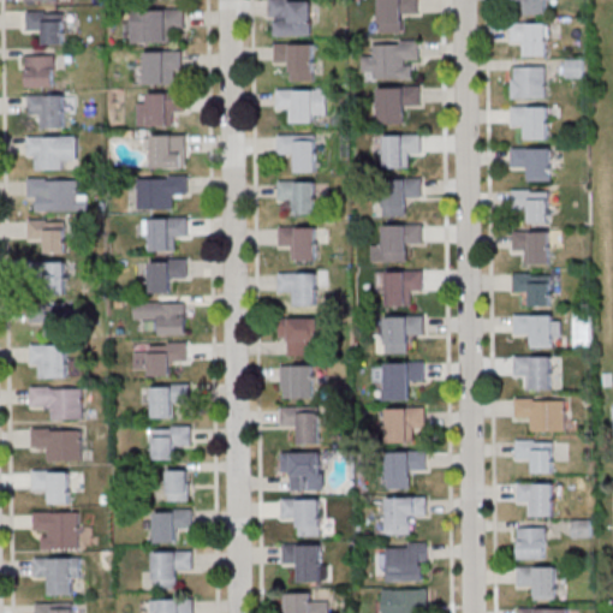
[(268,0),(268,37),(310,37),(309,0),(268,0)]
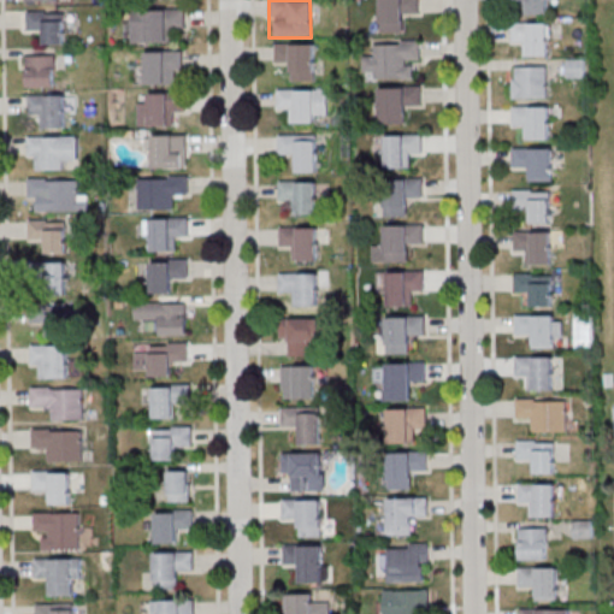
[(403,35),(403,21),(417,21),(417,0),(377,0),(377,35),(403,35)]
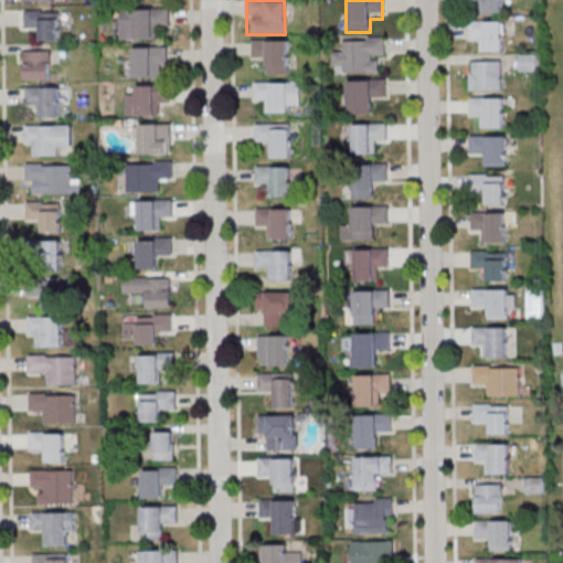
[(478,14),(501,14),(501,0),(467,0),(467,6),(478,6),(478,14)]
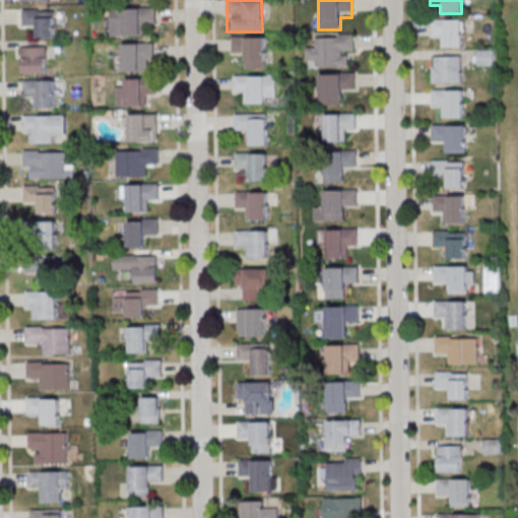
[(112,9),(112,38),(143,38),(143,27),(153,27),(153,9),(112,9)]
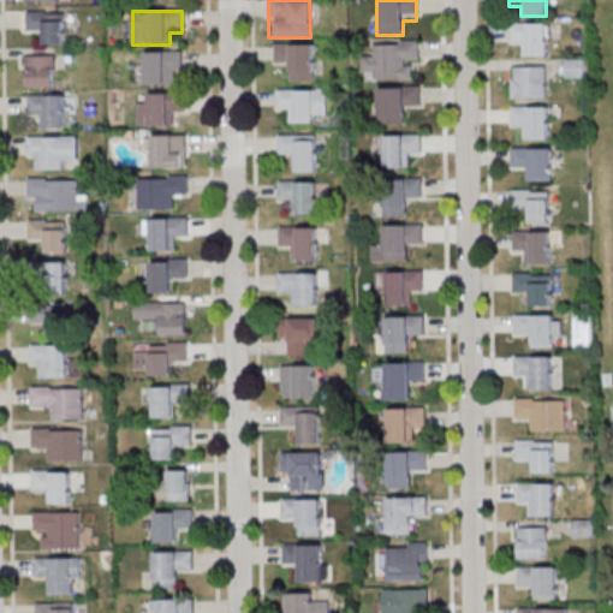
[(25,13),(25,35),(42,35),(42,47),(64,47),(64,13),(25,13)]
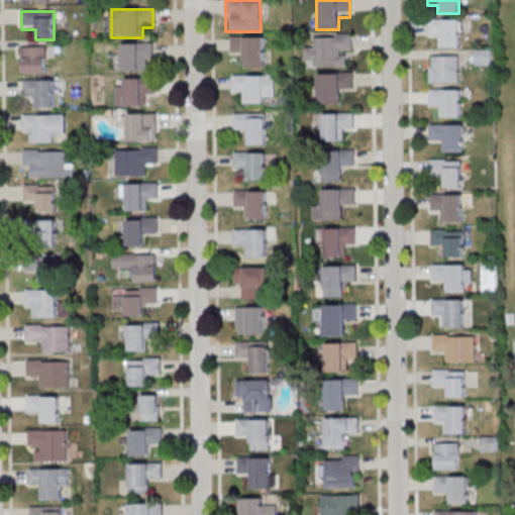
[(458,48),(458,21),(427,21),(427,38),(438,38),(438,48),(458,48)]
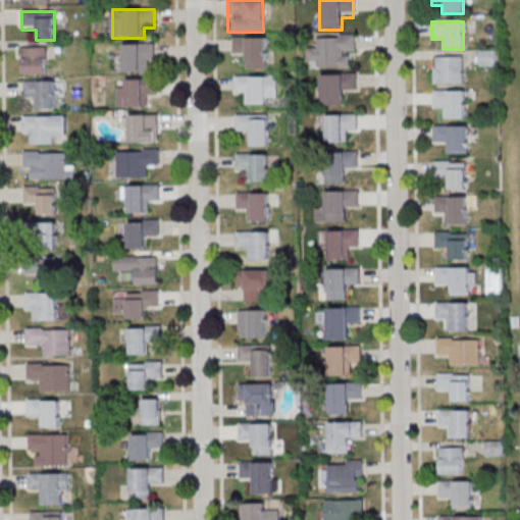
[(316,48),(306,49),(307,69),(347,68),(346,56),(356,56),(355,36),(316,37),(316,48)]
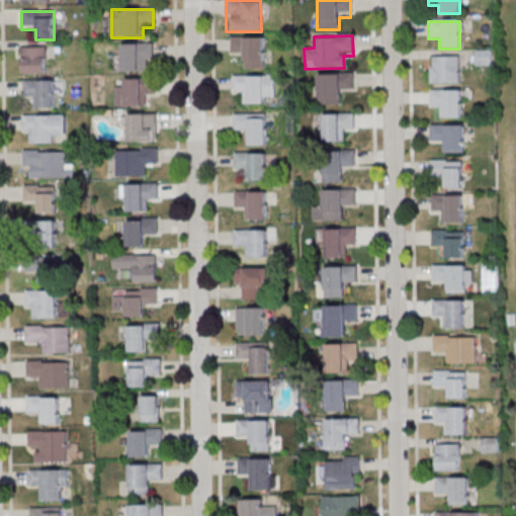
[(264,37),(231,37),(231,58),(242,58),(242,70),(264,70),(264,37)]
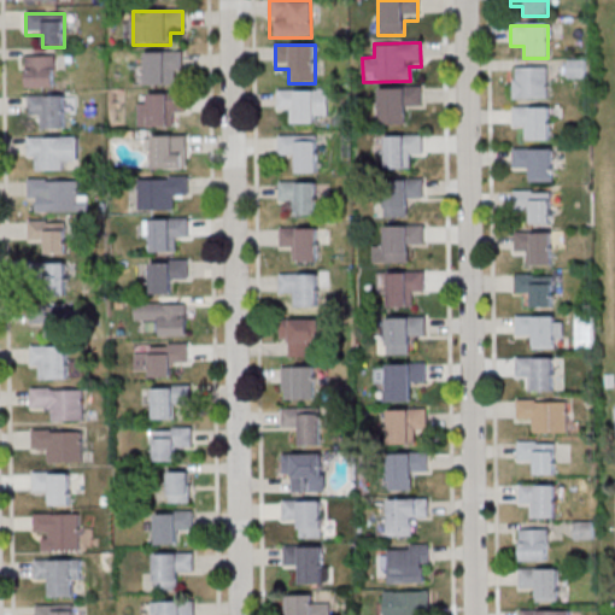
[(182,53),(144,53),(144,86),(182,86),(182,53)]
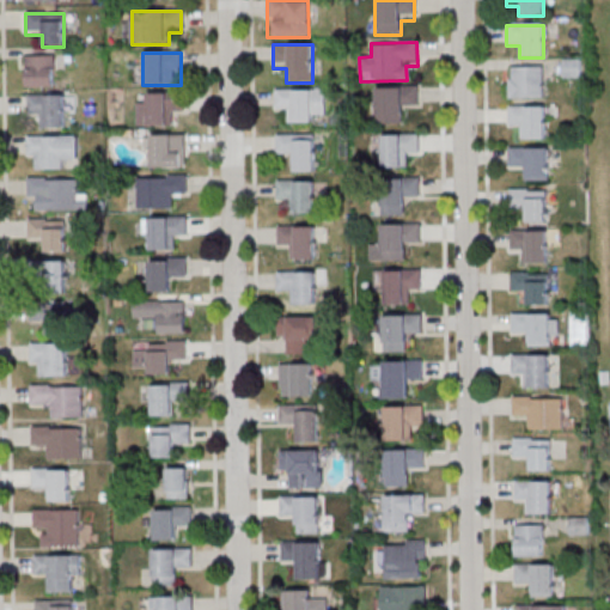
[(53,89),(53,58),(24,58),(24,89),(53,89)]
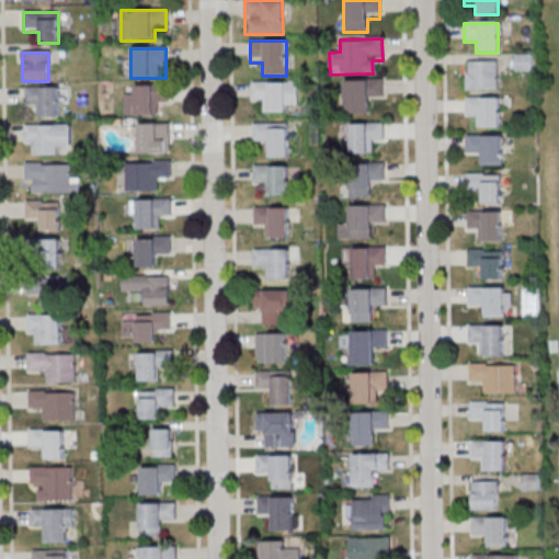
[(515,57),(515,71),(529,71),(529,57),(515,57)]
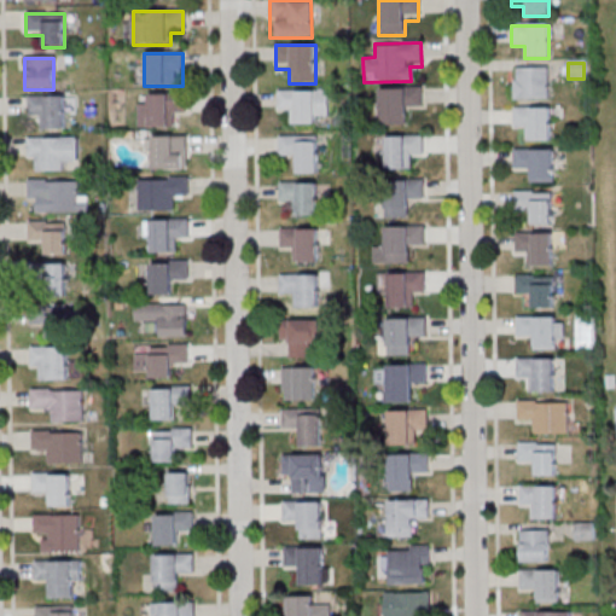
[(547,69),(512,69),(512,99),(547,99),(547,69)]
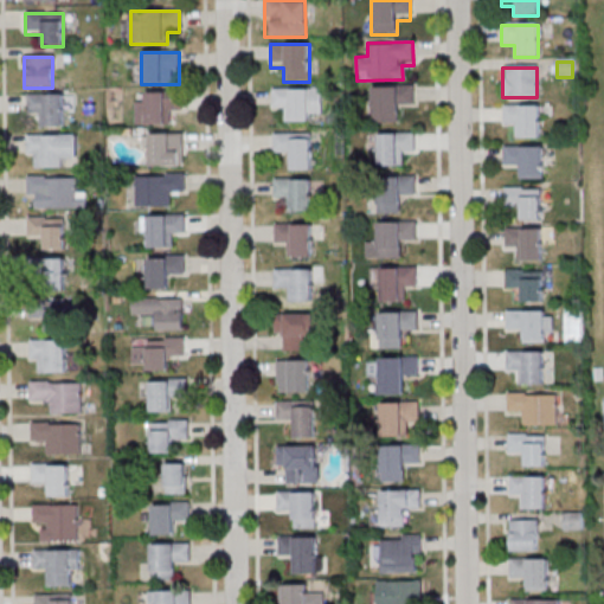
[(371,88),(371,123),(400,123),(400,109),(413,109),(413,88),(371,88)]
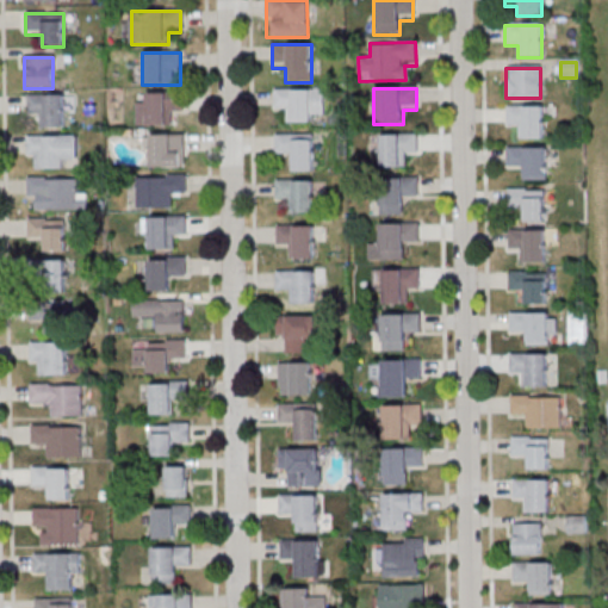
[(272,91),(272,112),(285,112),(285,123),(312,123),(312,113),(323,113),(323,91),(272,91)]
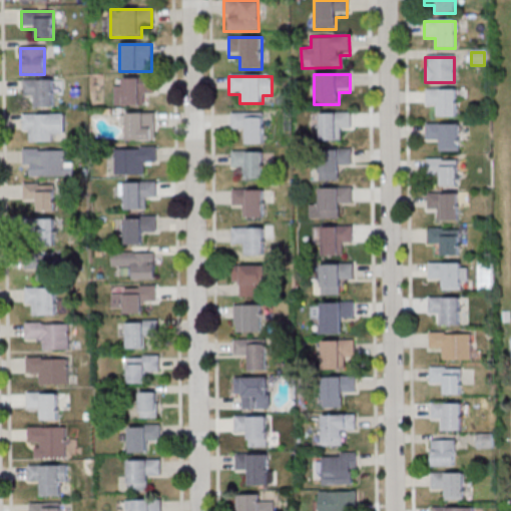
[(152,78),(124,78),(124,87),(114,87),(114,106),(143,106),(143,96),(152,96),(152,78)]
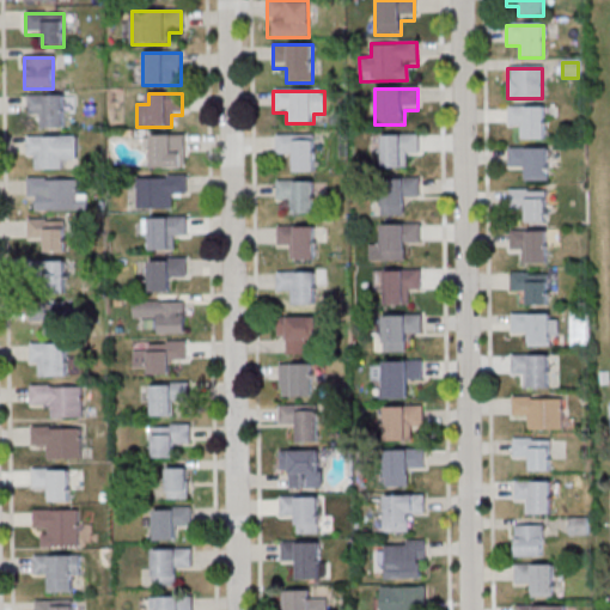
[(63,130),(63,96),(26,96),(26,119),(40,119),(40,130),(63,130)]
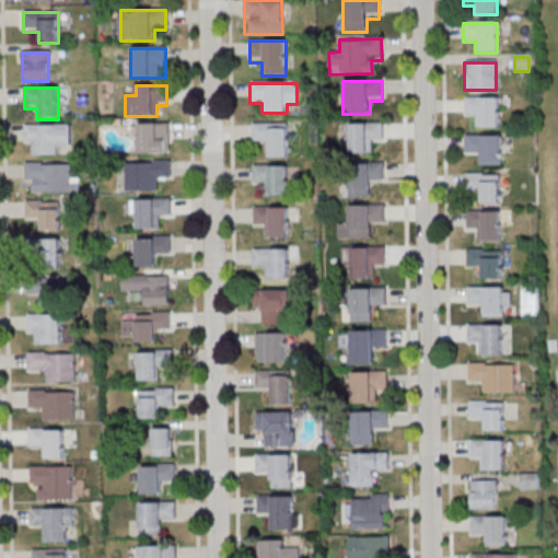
[(498,99),(465,99),(465,117),(475,117),(475,128),(498,128),(498,99)]
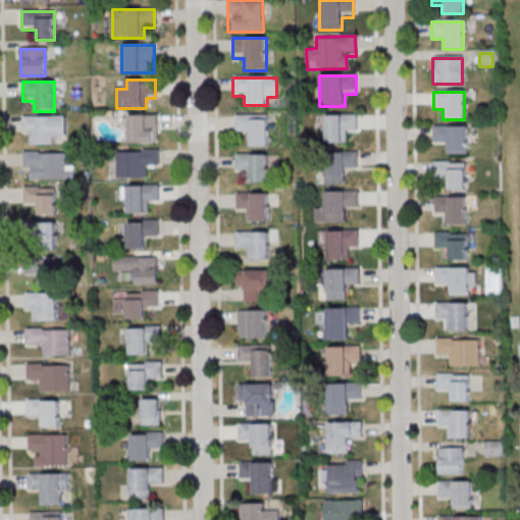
[(128,144),(157,144),(157,116),(128,116),(128,144)]
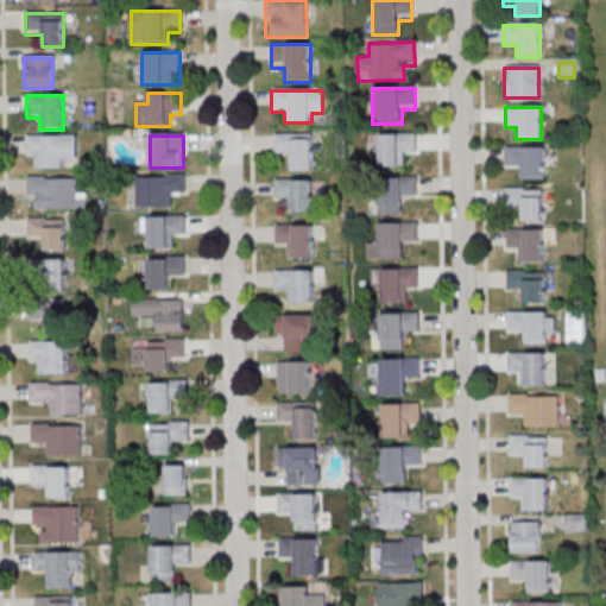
[(311,136),(273,136),(273,158),(286,158),(286,172),(311,172),(311,136)]
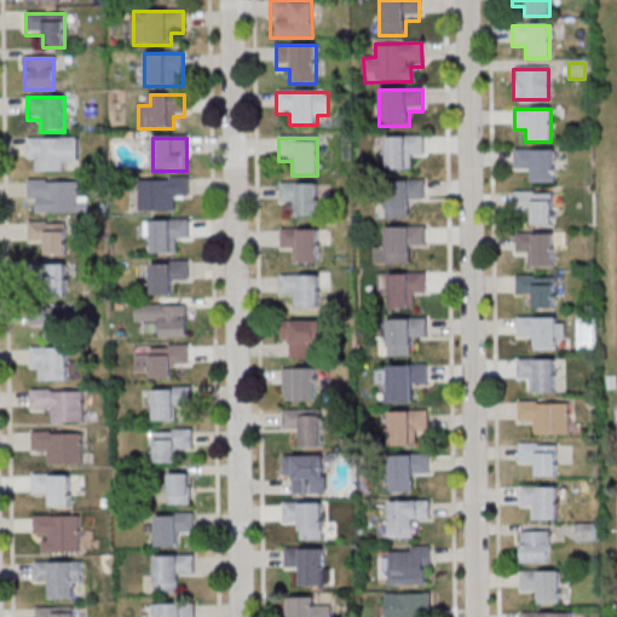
[(384,138),(384,172),(410,172),(410,157),(422,157),(422,138),(384,138)]
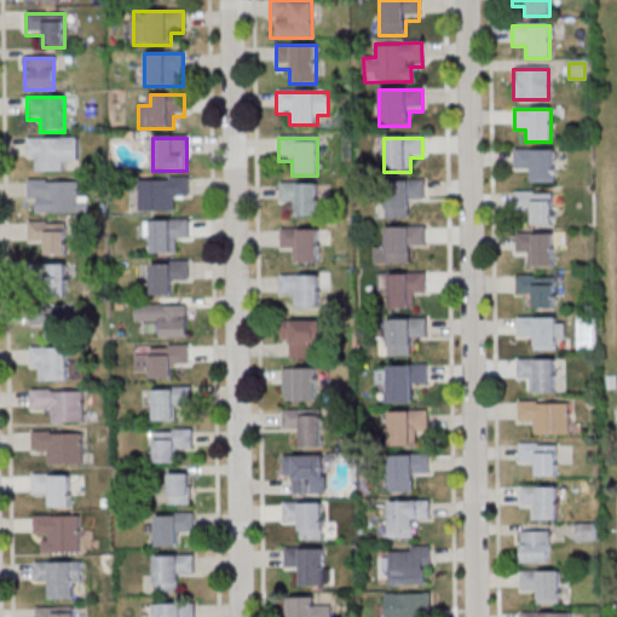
[(26,162),(33,162),(33,174),(65,174),(65,163),(79,163),(80,140),(27,140),(26,162)]
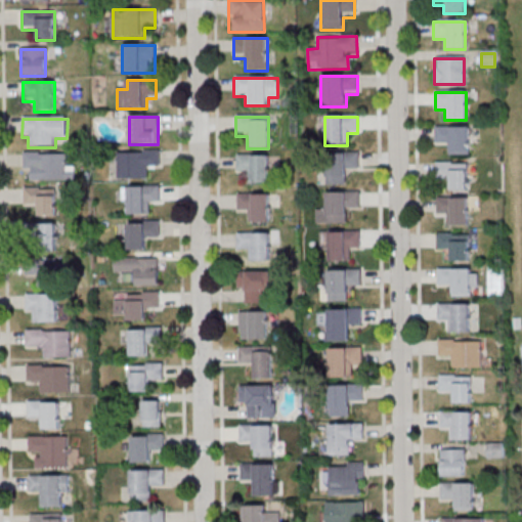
[(446,145),(446,156),(469,156),(469,127),(434,127),(434,145),(446,145)]
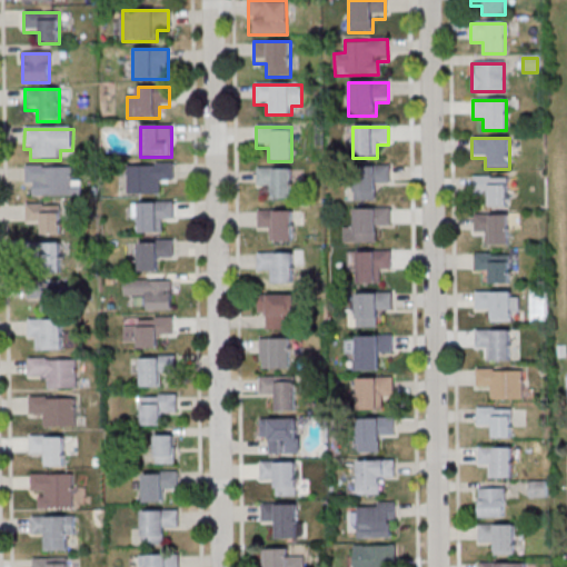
[(126,165),(126,195),(161,195),(161,183),(172,183),(172,165),(126,165)]
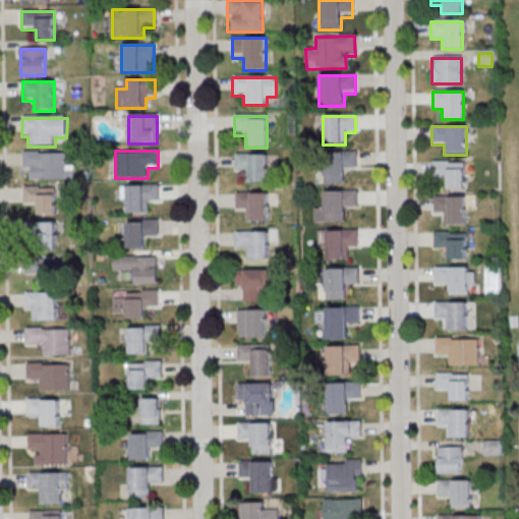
[(324,184),(345,184),(345,173),(357,173),(357,152),(324,152),(324,184)]
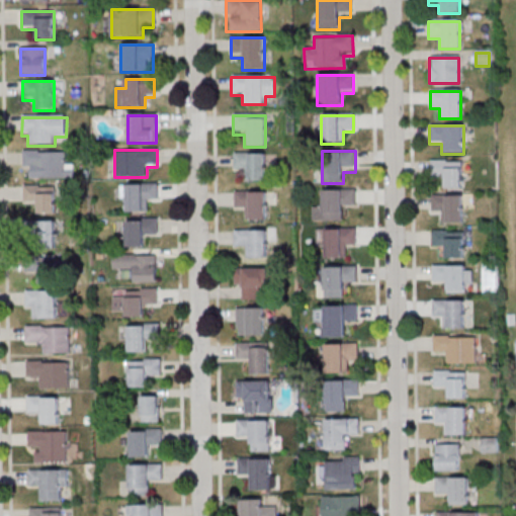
[(29,180),(72,181),(72,168),(65,168),(65,153),(22,153),(22,170),(29,170),(29,180)]
